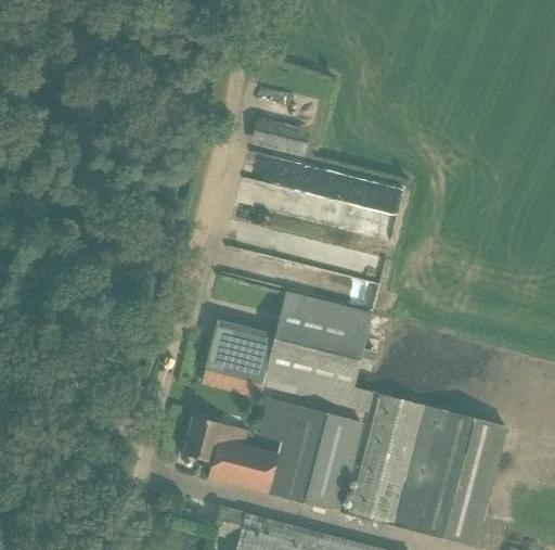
[(310,127),(257,112),(249,137),(302,152),(310,127)]
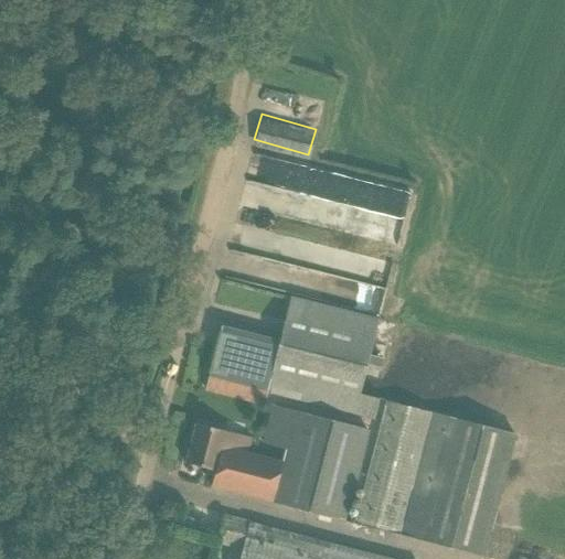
[(232,191),(228,217),(259,222),(259,216),(375,232),(377,214),(387,215),(391,192),(371,189),(368,208),(232,191)]
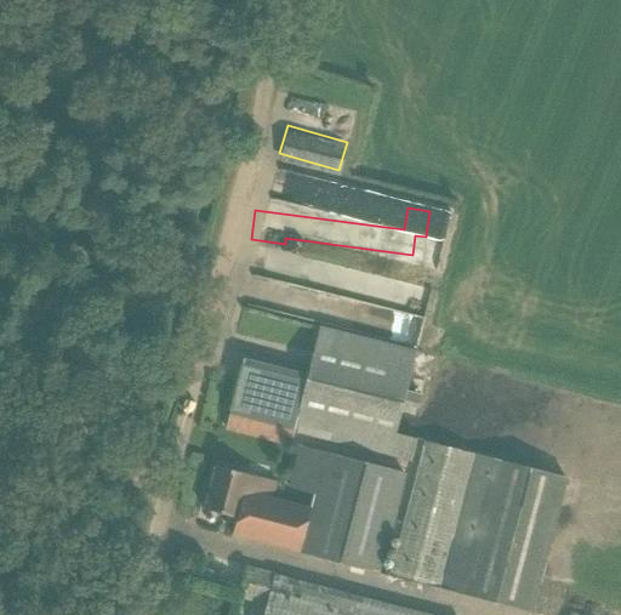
[(271,278),(311,288),(314,272),(274,262),(271,278)]
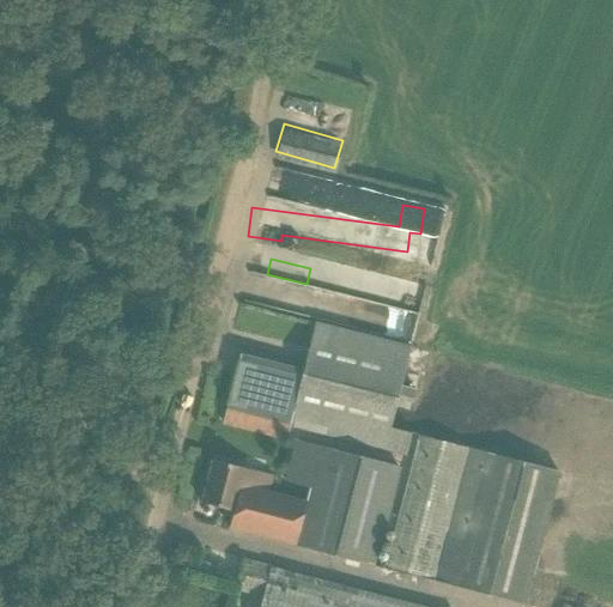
[(358,278),(357,299),(387,302),(388,279),(358,278)]
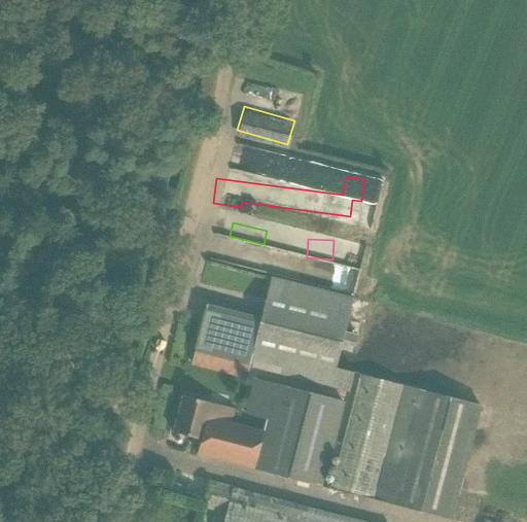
[(321,485),(344,402),(279,384),(282,373),(349,391),(354,371),(335,366),(354,297),(273,275),(261,315),(208,301),(196,349),(233,359),(221,403),(184,392),(174,430),(202,439),(198,452),(321,485)]
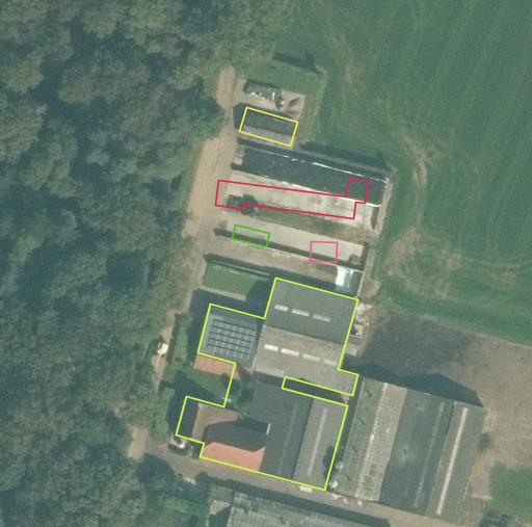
[(455,519),(484,409),(364,376),(335,488),(455,519)]
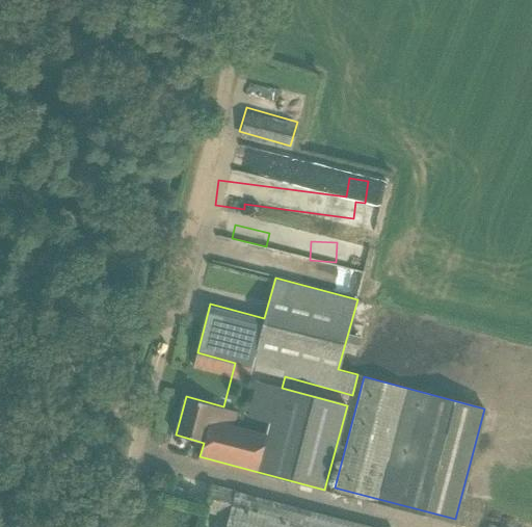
[(227,526),(380,526),(212,481),(204,509),(230,517),(227,526)]
